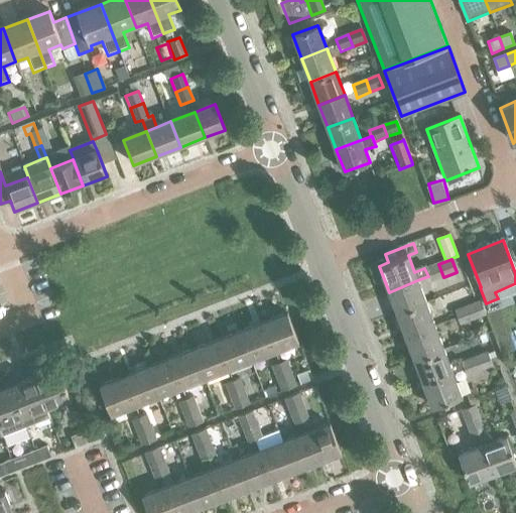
[(431,282),(443,277),(438,264),(426,269),(431,282)]
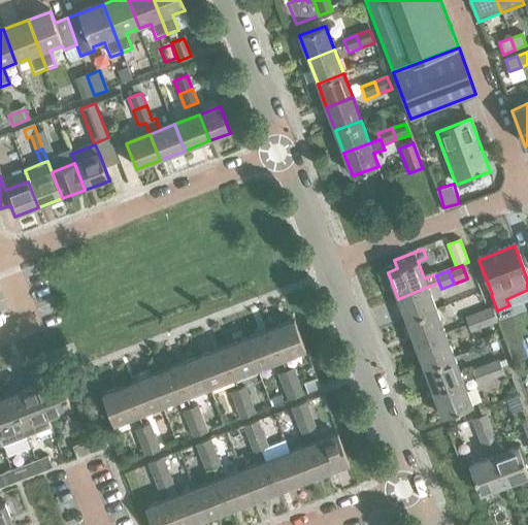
[(406,321),(435,309),(427,287),(398,299),(406,321)]
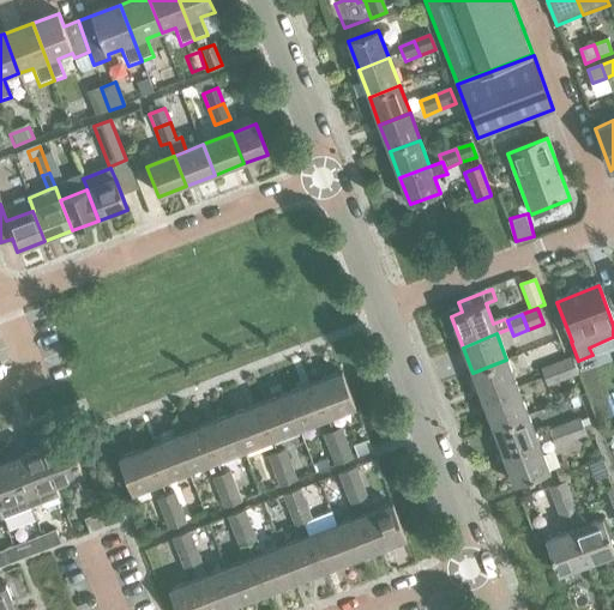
[(482,400),(517,387),(506,360),(473,373),(482,400)]
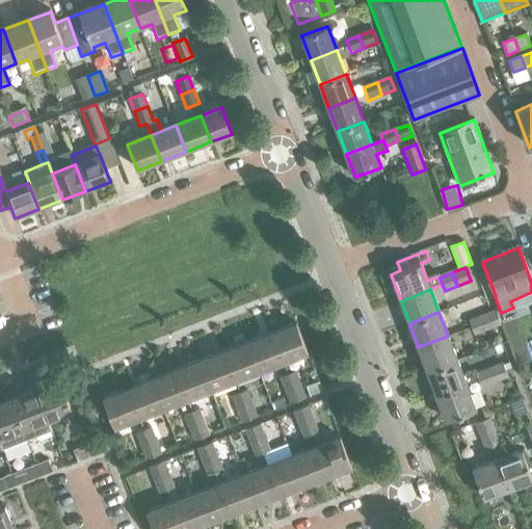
[(487,329),(496,326),(501,325),(496,312),(482,316),(487,329)]
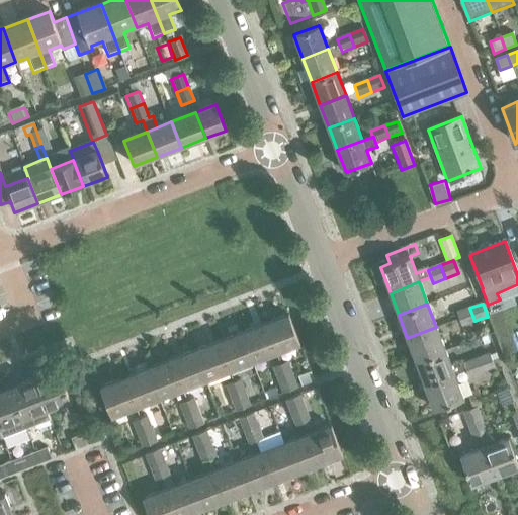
[(461,326),(475,321),(469,308),(456,313),(461,326)]
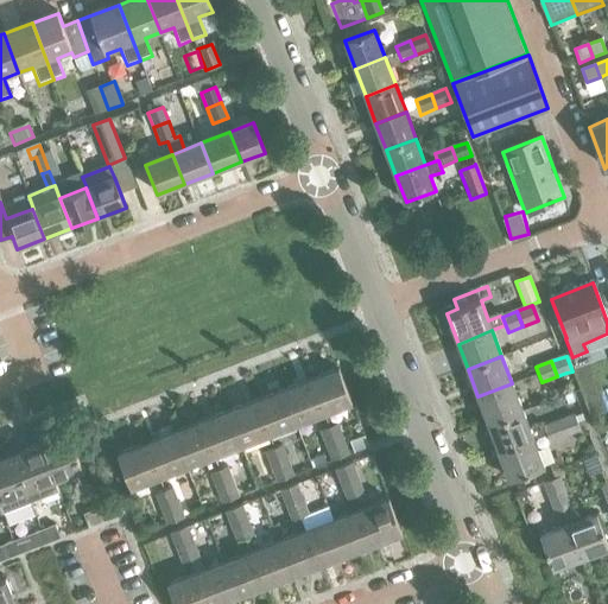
[(310,380),(323,414),(352,404),(339,369),(310,380)]
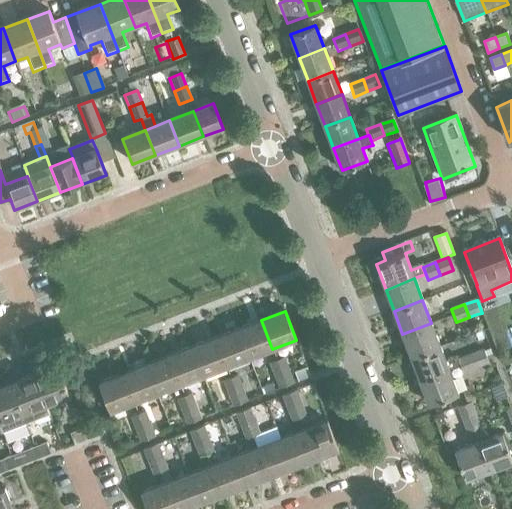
[(249,358),(272,349),(261,320),(238,329),(249,358)]
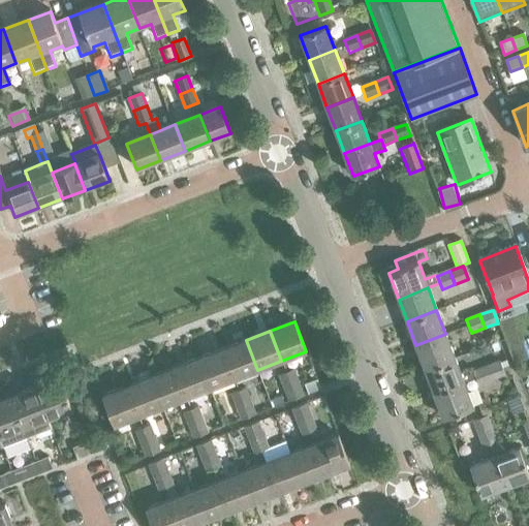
[(425,370),(455,359),(445,334),(415,345),(425,370)]
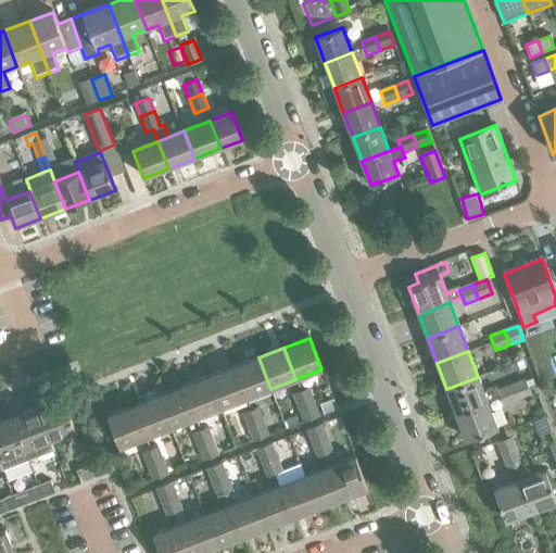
[(245,398),(270,389),(258,357),(234,367),(245,398)]
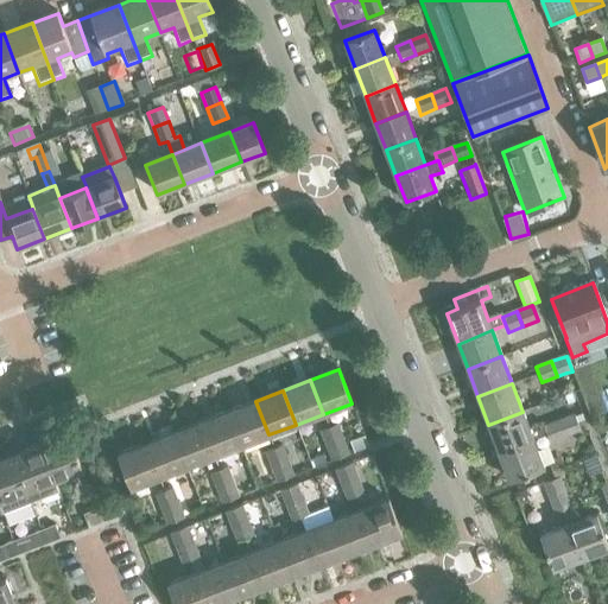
[(242,445),(268,434),(255,401),(228,412),(242,445)]
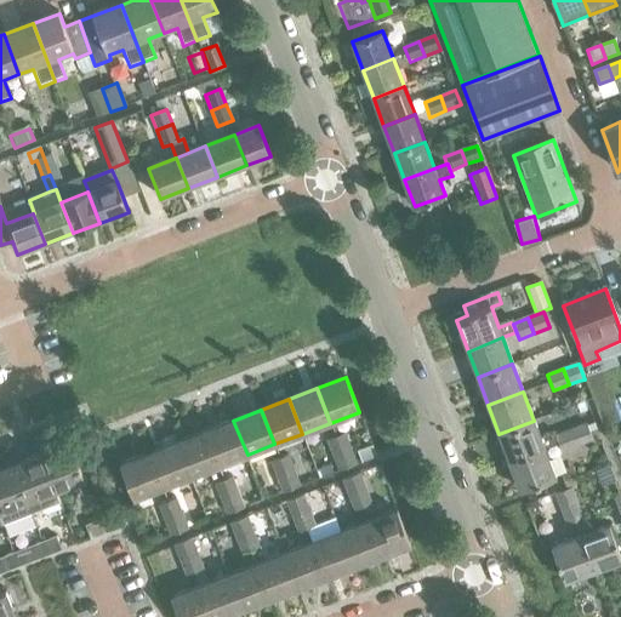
[(221,464),(248,455),(233,421),(208,430),(221,464)]
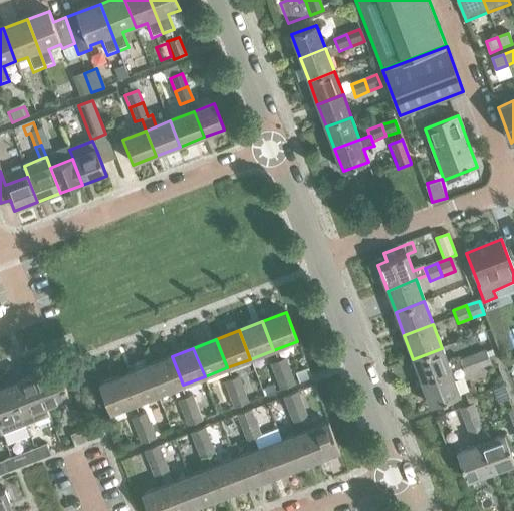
[(447,362),(442,348),(413,359),(422,384),(451,372),(462,368),(461,366),(460,362),(461,362),(459,358),(447,362)]
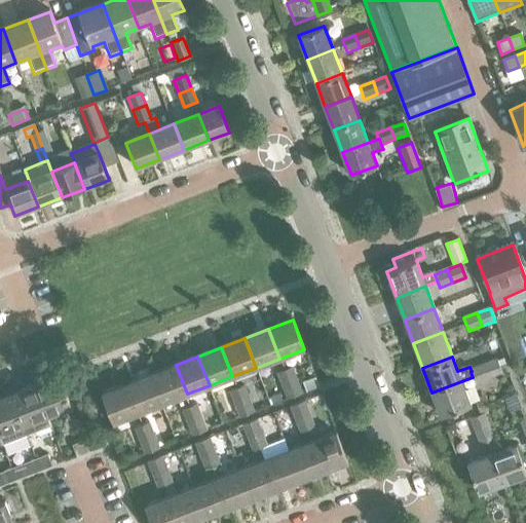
[(487,372),(489,378),(501,373),(496,362),(483,367),(486,373),(487,372)]
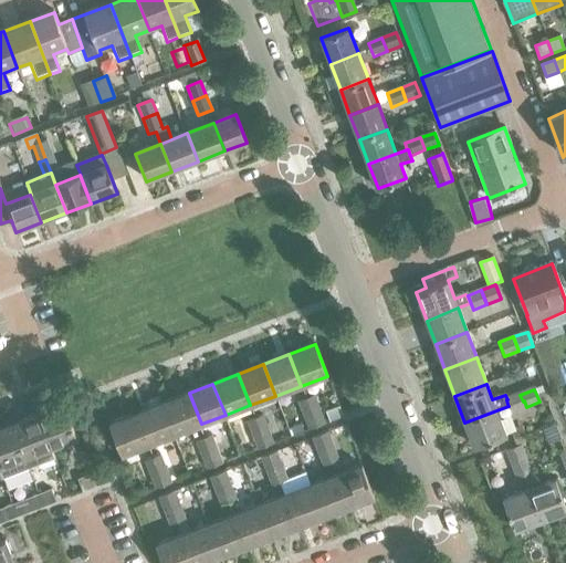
[(175,435),(201,424),(189,393),(163,403),(175,435)]
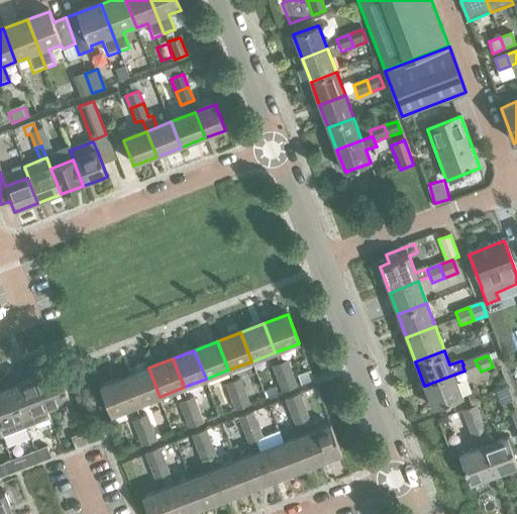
[(463,365),(462,365),(463,369),(464,371),(467,377),(481,372),(479,366),(478,367),(475,361),(463,365)]
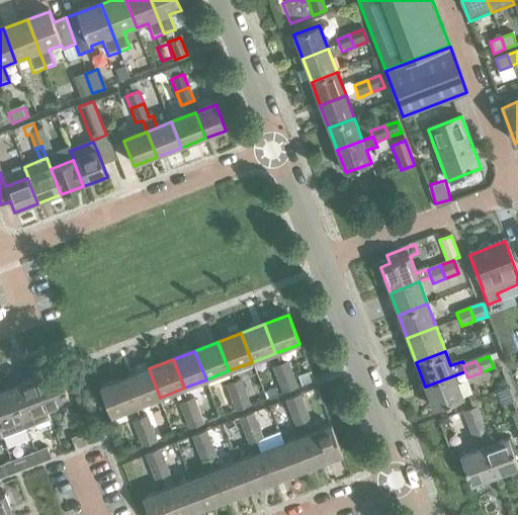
[(278,381),(285,378),(291,375),(286,363),(273,368),(278,381)]
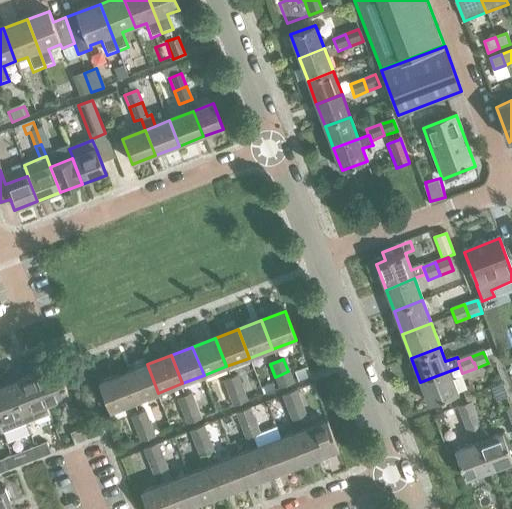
[(134,402),(158,393),(147,364),(123,374),(134,402)]
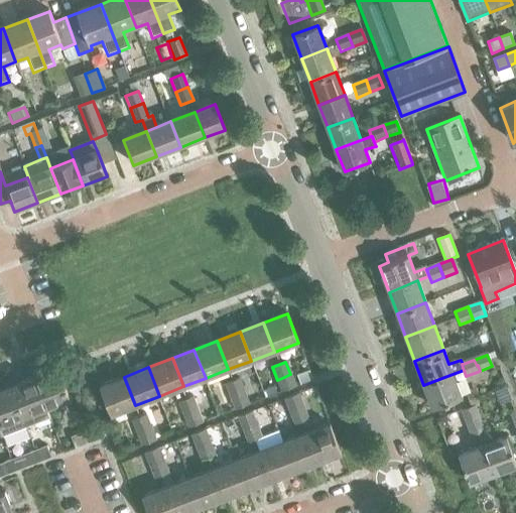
[(34,378),(46,410),(71,401),(58,369),(34,378)]
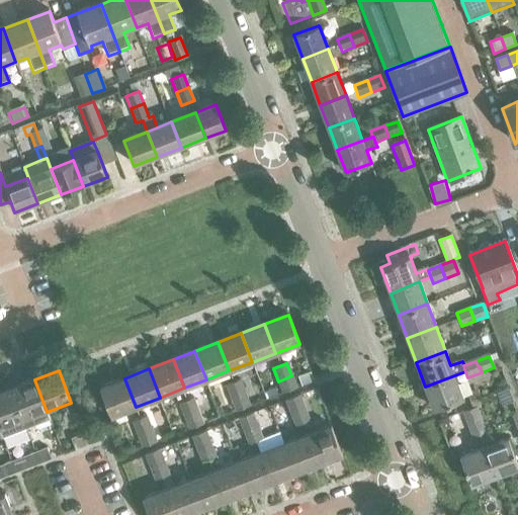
[(283,394),(290,391),(296,389),(291,375),(285,378),(278,381),(283,394)]
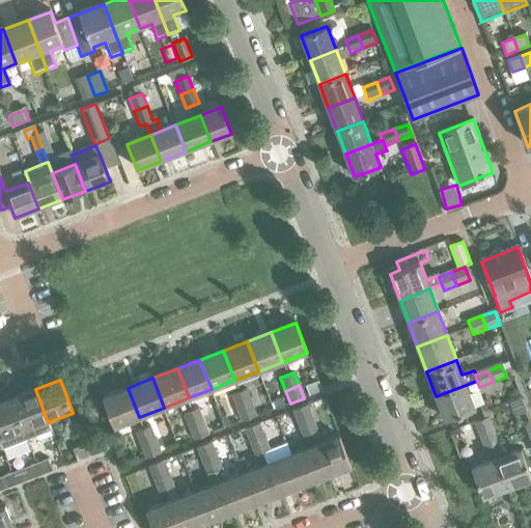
[(475,409),(466,385),(436,396),(445,420),(475,409)]
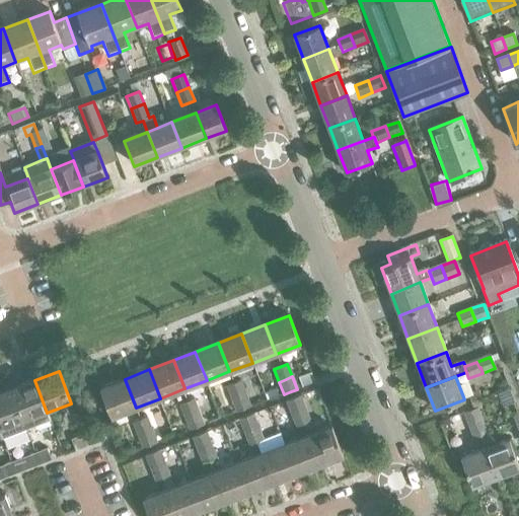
[(110,418),(136,408),(125,379),(99,388),(110,418)]
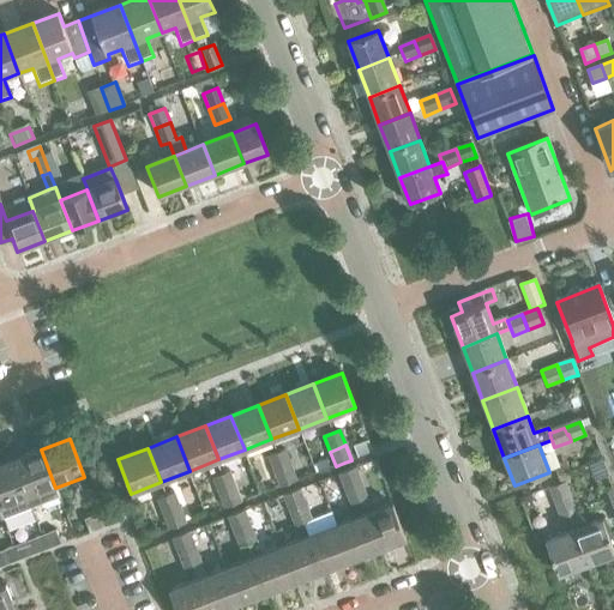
[(12,460),(30,507),(58,496),(54,488),(55,488),(41,450),(12,460)]
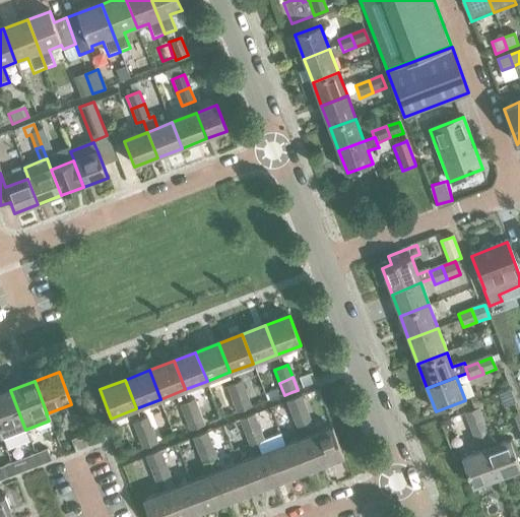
[(232,401),(240,398),(247,395),(242,382),(226,388),(232,401)]
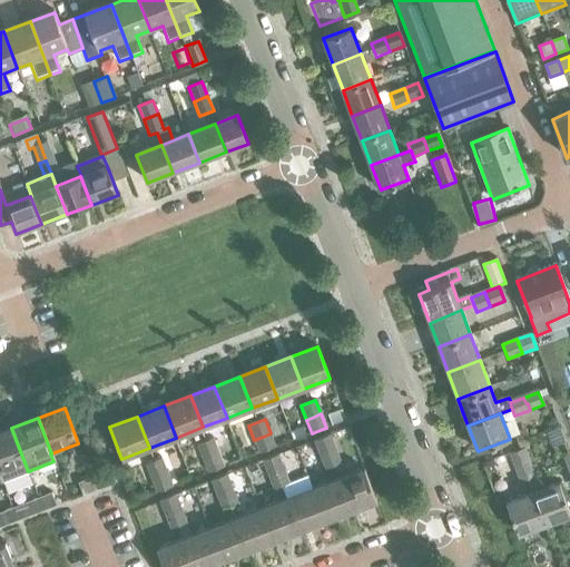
[(0,432),(0,477),(2,481),(28,471),(11,428),(0,432)]
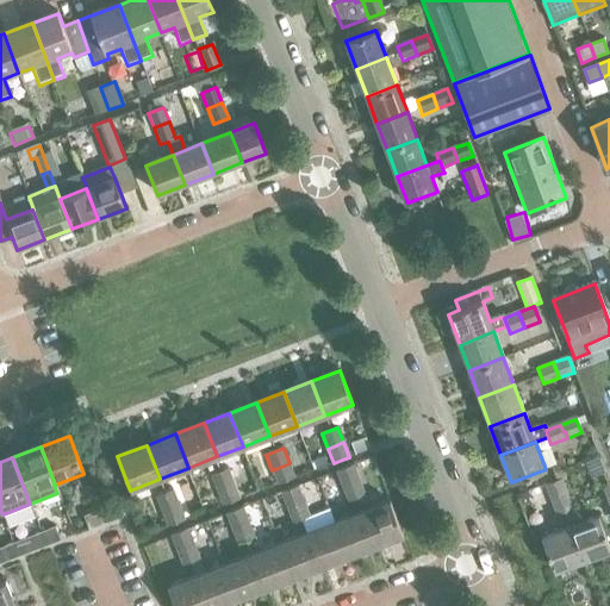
[(272,470),(278,486),(296,479),(290,463),(281,467),(272,470)]
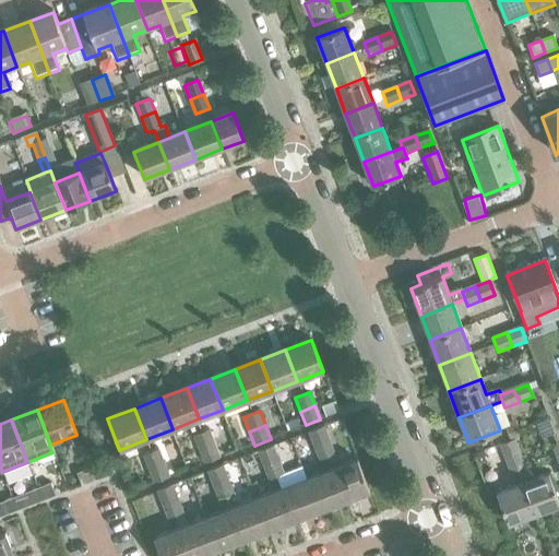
[(313,447),(322,444),(329,441),(323,427),(308,433),(313,447)]
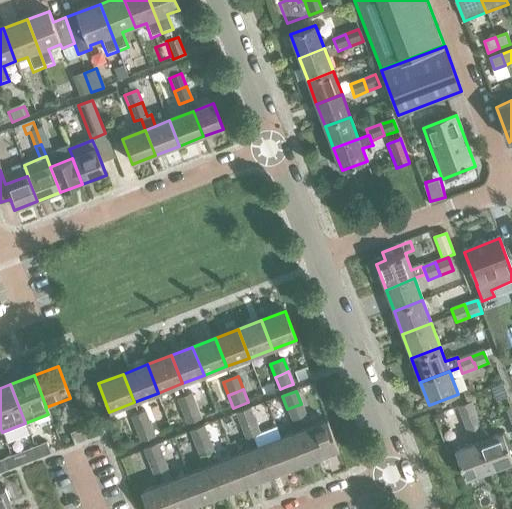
[(182,413),(190,409),(196,407),(191,395),(177,399),(182,413)]
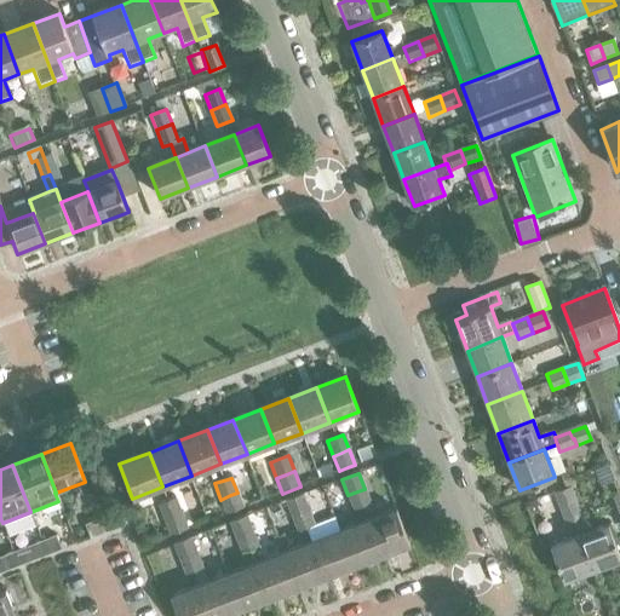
[(568,506),(577,502),(570,488),(555,494),(561,511),(568,507),(568,506)]
